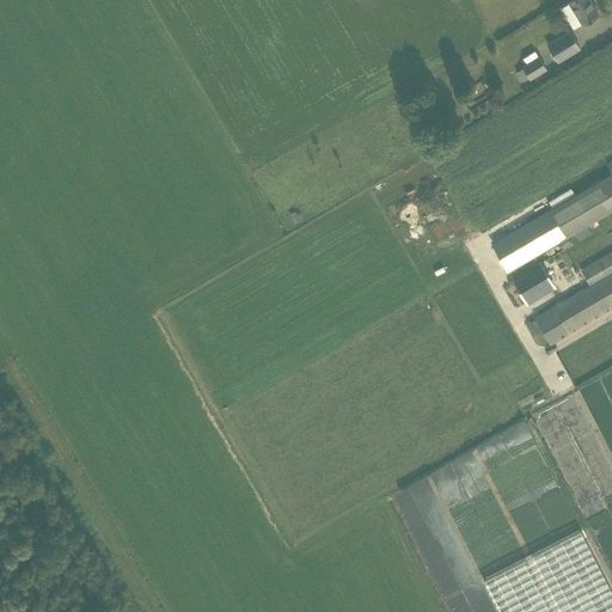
[(570,0),(568,1),(582,24),(599,13),(589,0),(570,0)]
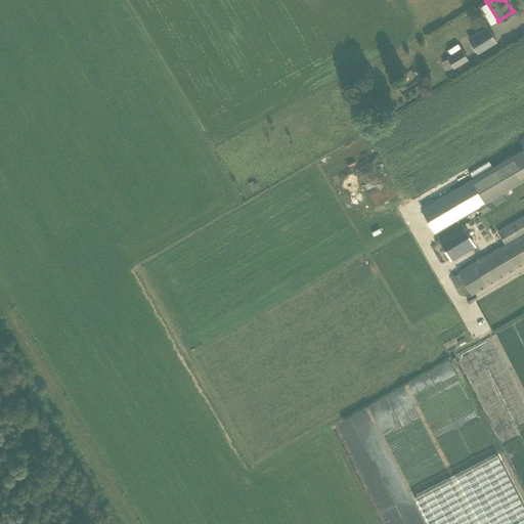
[(469,38),(478,52),(496,40),(488,27),(469,38)]
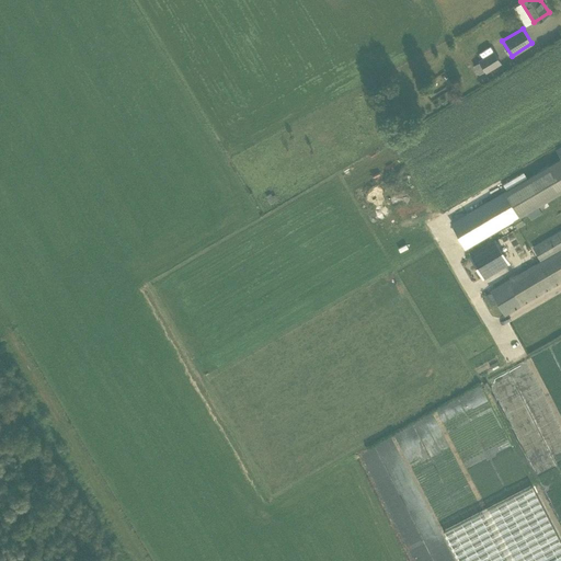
[(473,66),(479,75),(485,70),(485,71),(501,63),(494,52),(479,60),(480,61),(473,66)]
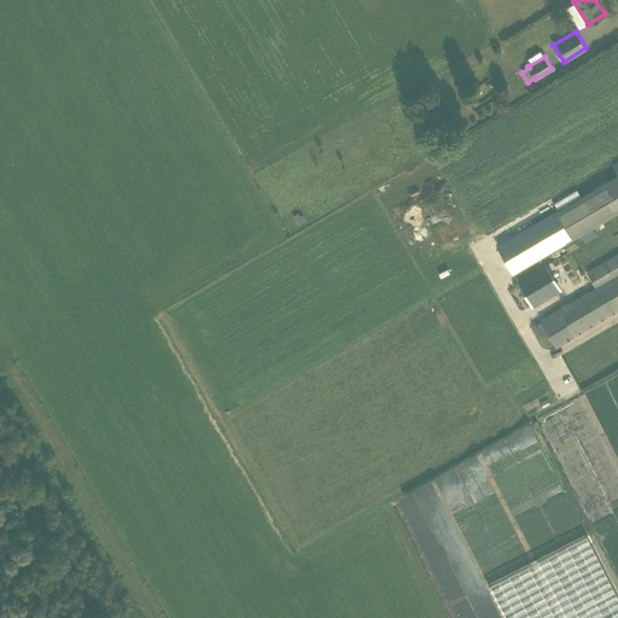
[(617,174),(497,245),(513,273),(581,234),(584,240),(596,233),(593,226),(617,210),(617,161),(612,164),(617,174)]
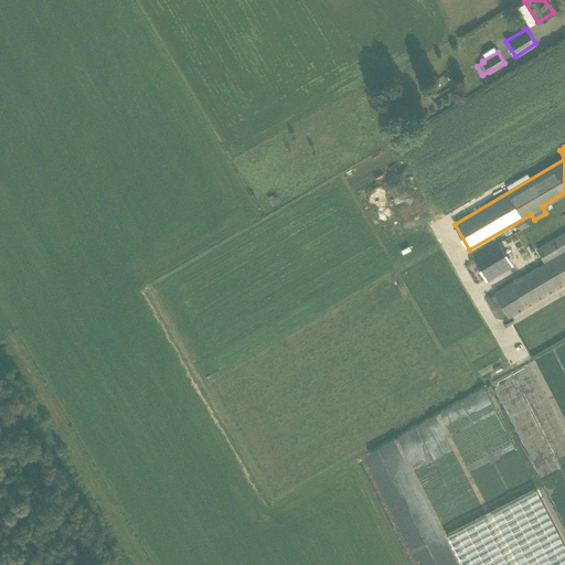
[(273,194),(267,196),(273,205),(277,203),(274,196),(273,194)]
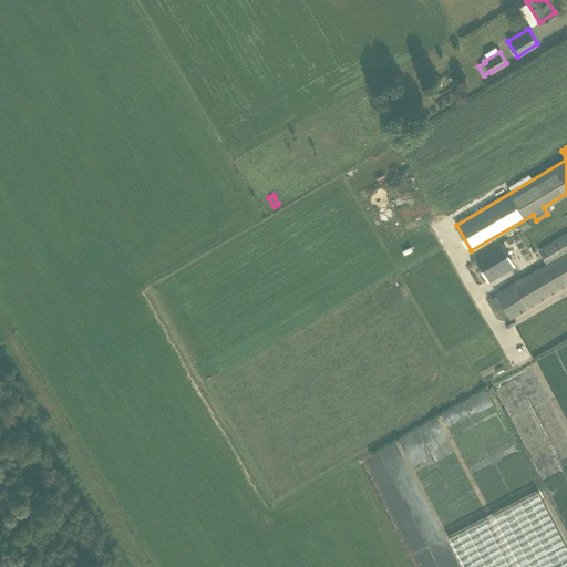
[(496,295),(491,298),(496,309),(502,306),(509,318),(566,284),(566,234),(538,251),(545,264),(495,294),(496,295)]
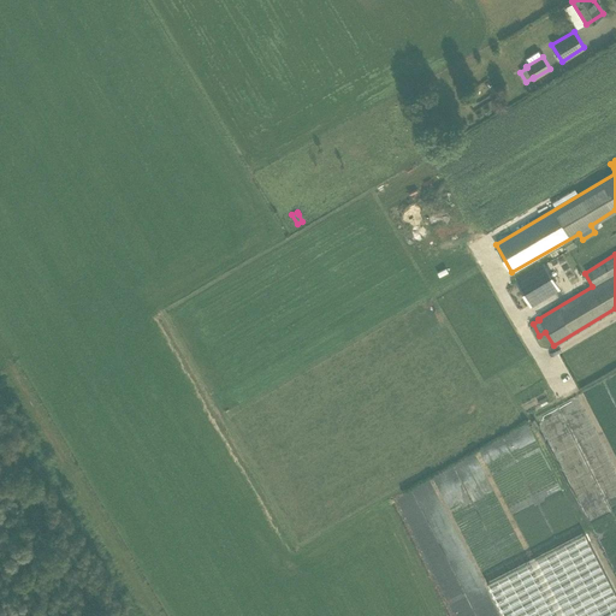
[(543,262),(515,278),(531,304),(558,289),(543,262)]
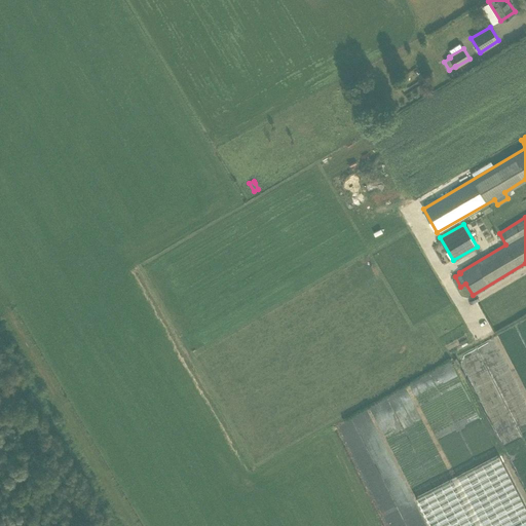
[(525,525),(525,509),(498,456),(415,498),(429,525),(525,525)]
